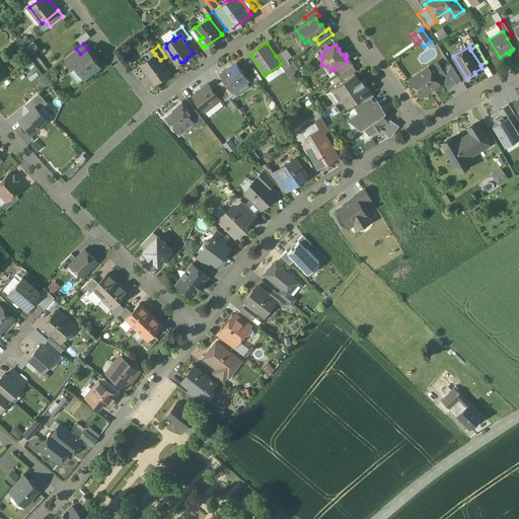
[(76,49),(65,58),(69,63),(80,54),(76,49)]
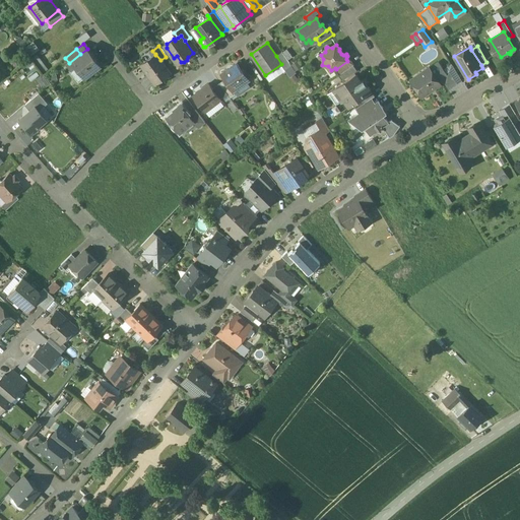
[(87,49),(80,54),(69,63),(72,67),(75,65),(85,77),(101,66),(87,49)]
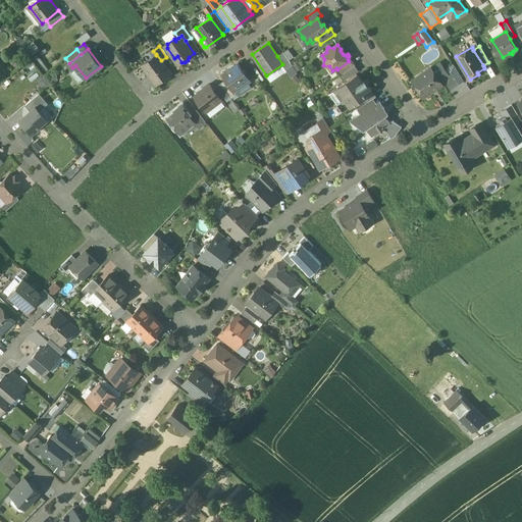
[(293,65),(283,52),(277,56),(282,64),(285,69),(293,65)]
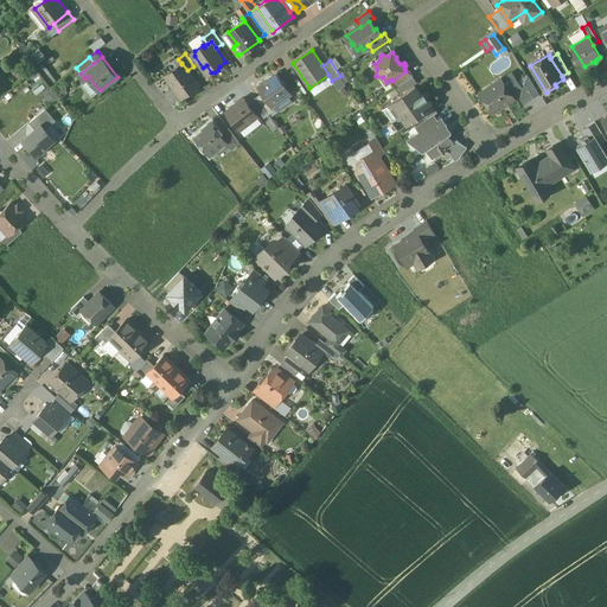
[(187,70),(181,63),(181,64),(165,76),(180,97),(198,84),(187,70)]
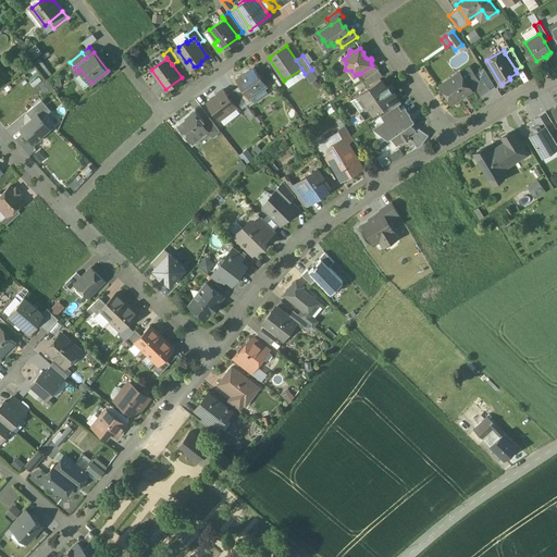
[(372,65),(360,74),(363,79),(376,71),(372,65)]
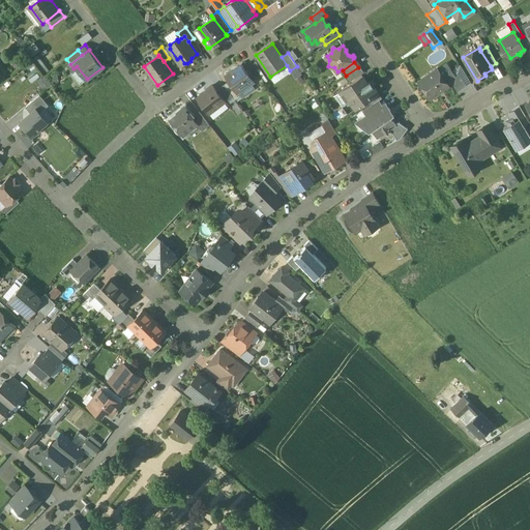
[(245,70),(241,64),(226,76),(232,86),(238,94),(238,93),(240,92),(252,84),(254,83),(248,76),(245,70)]
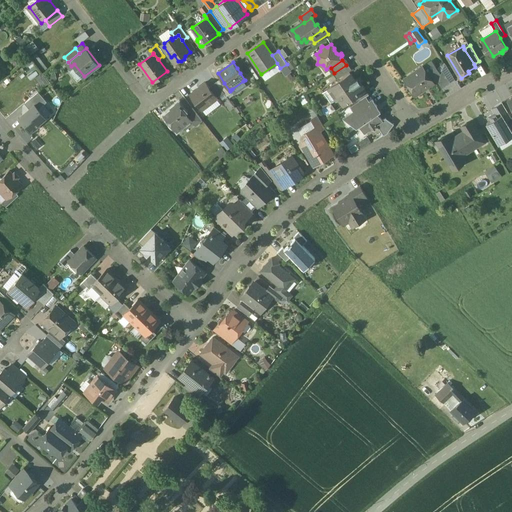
[(436,69),(431,62),(423,67),(433,82),(436,80),(433,76),(438,72),(436,69)]
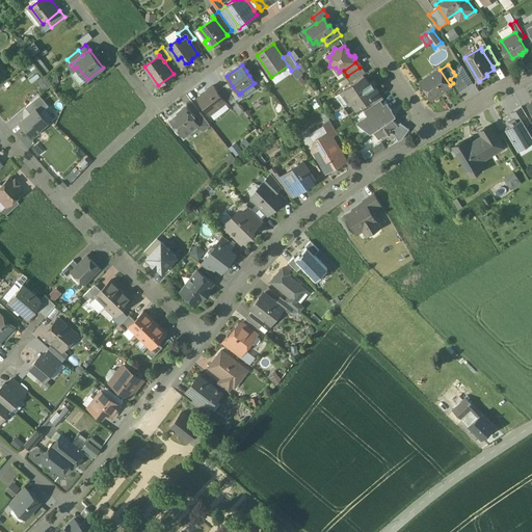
[(347,76),(346,77),(350,82),(366,72),(362,65),(360,68),(347,76)]
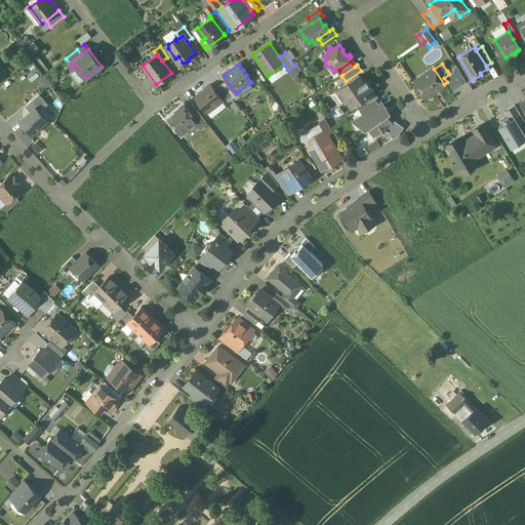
[(456,65),(447,71),(449,74),(453,72),(461,84),(467,81),(456,65)]
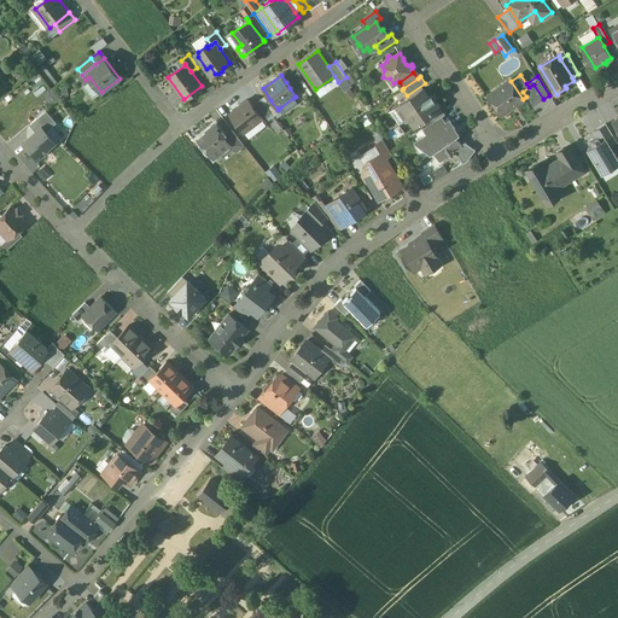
[(101,92),(89,77),(86,80),(82,83),(91,95),(93,99),(101,92)]
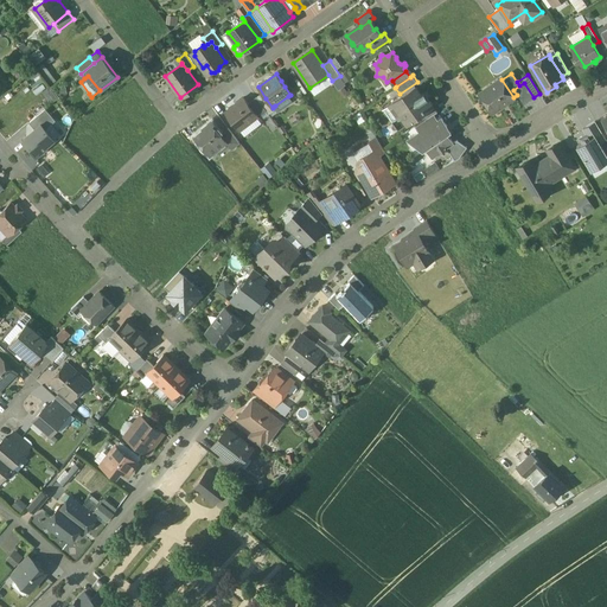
[(500,78),(479,93),(492,113),(515,97),(513,97),(502,80),(500,78)]
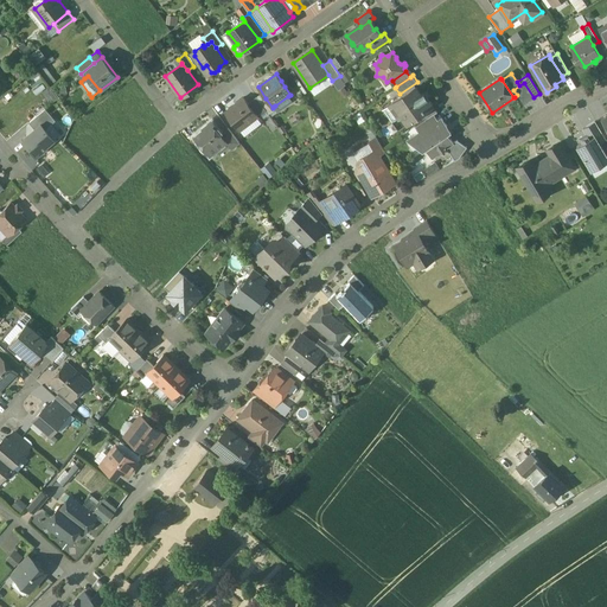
[(519,85),(513,90),(517,95),(523,104),(534,97),(524,83),(519,85)]
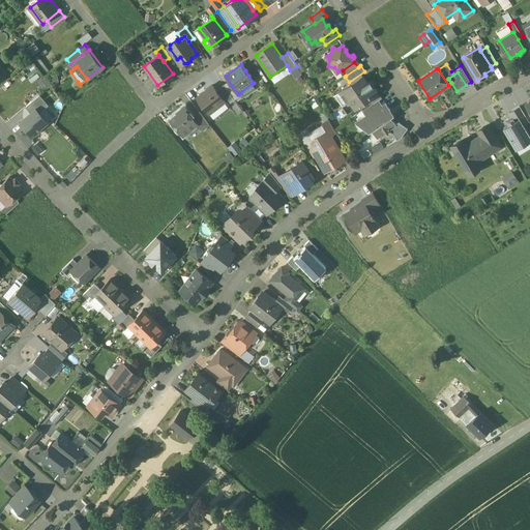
[(363,76),(341,91),(353,110),(369,98),(379,92),(371,81),(369,82),(363,76)]
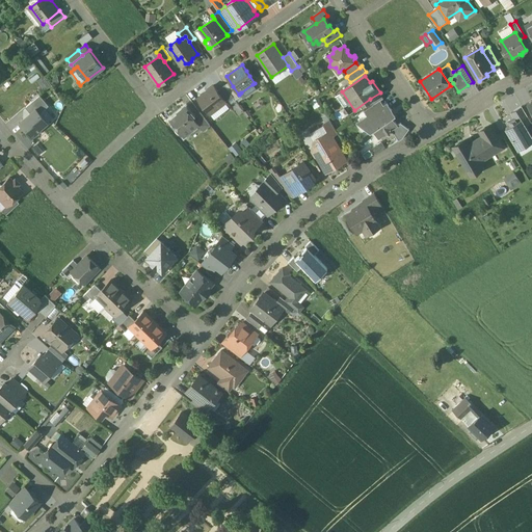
[(253,84),(241,92),(245,98),(257,89),(253,84)]
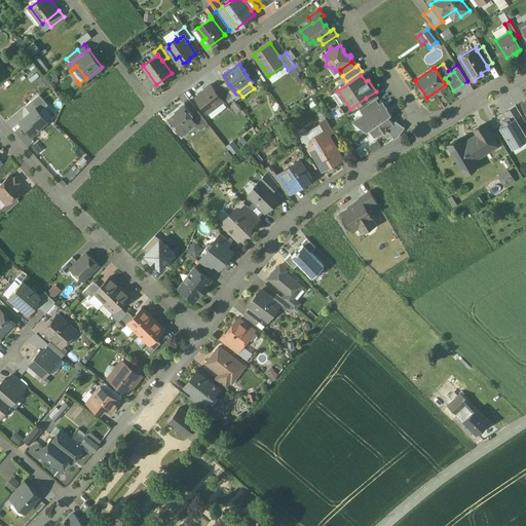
[(215,89),(212,84),(195,97),(205,110),(213,105),(215,108),(224,101),(215,89)]
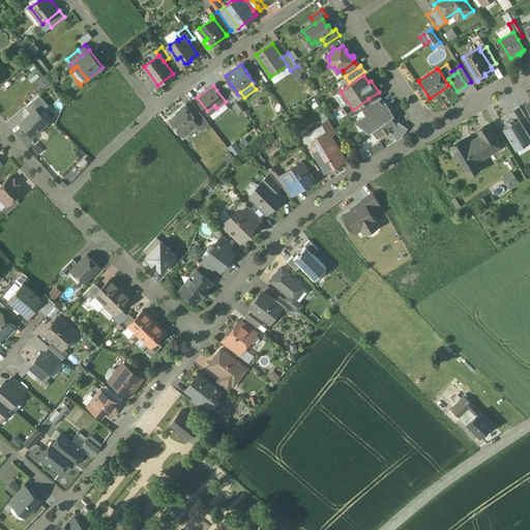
[(227,89),(224,85),(216,90),(226,101),(232,96),(227,89)]
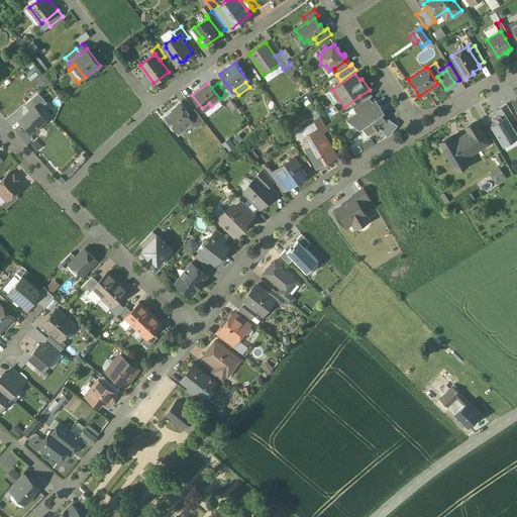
[(232,92),(226,84),(221,87),(226,94),(229,97),(234,94),(232,91),(232,92)]
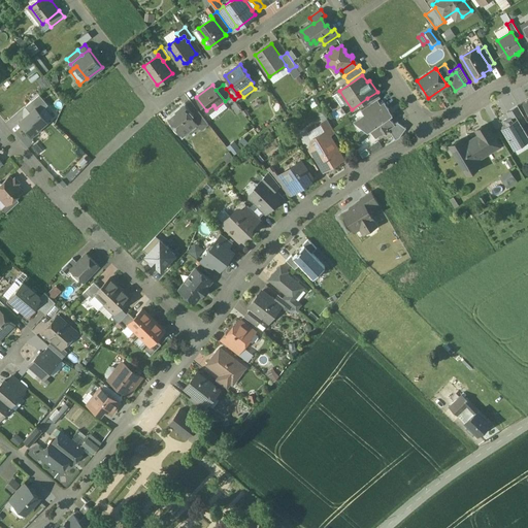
[(377,92),(367,98),(371,103),(377,99),(381,97),(377,92)]
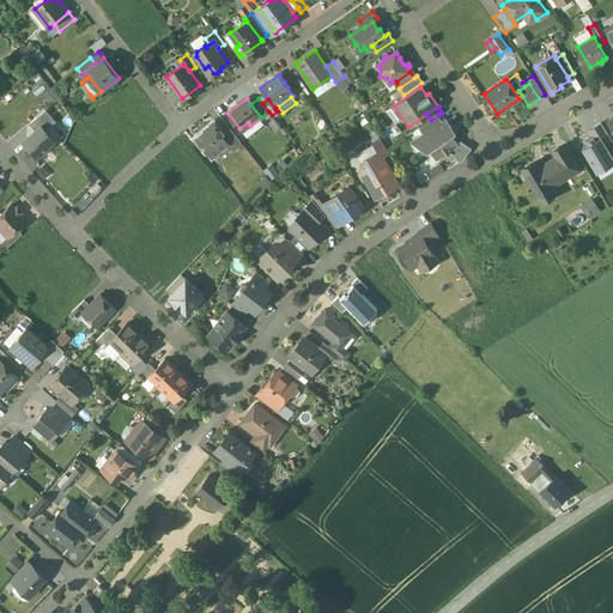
[(55,122),(47,111),(31,125),(37,131),(42,126),(46,131),(55,122)]
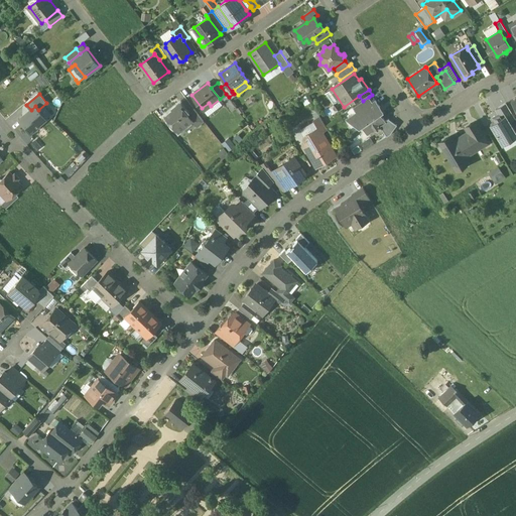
[(363,101),(354,108),(357,113),(372,102),(369,97),(363,101)]
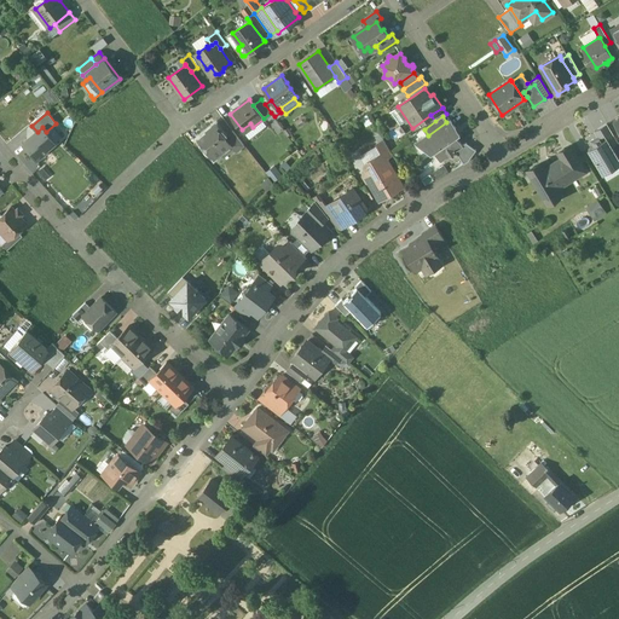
[(428,136),(424,138),(427,146),(424,148),(432,154),(435,151),(441,161),(447,156),(449,157),(456,151),(462,146),(452,132),(457,128),(451,120),(446,122),(428,136)]
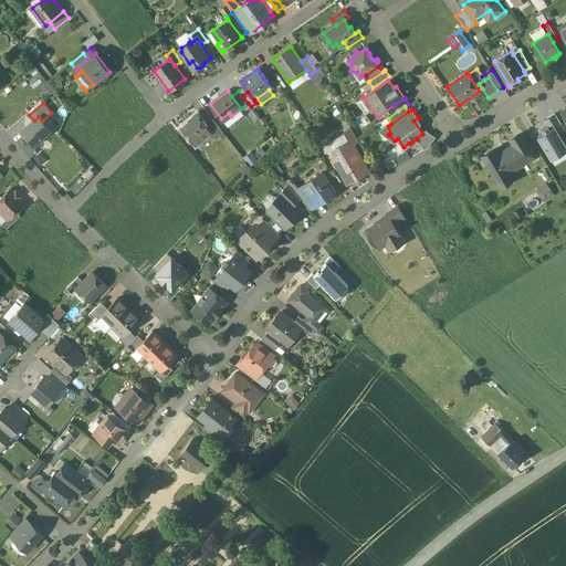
[(201,117),(198,113),(190,119),(190,121),(181,127),(188,135),(187,136),(187,138),(187,139),(188,142),(190,143),(191,143),(194,142),(201,136),(203,138),(210,133),(211,132),(206,125),(200,118),(201,117)]
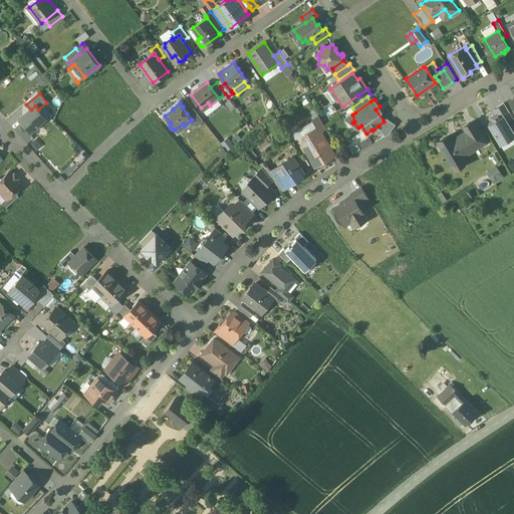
[(504,102),(494,108),(497,115),(498,114),(500,117),(504,114),(507,120),(512,117),(504,102)]
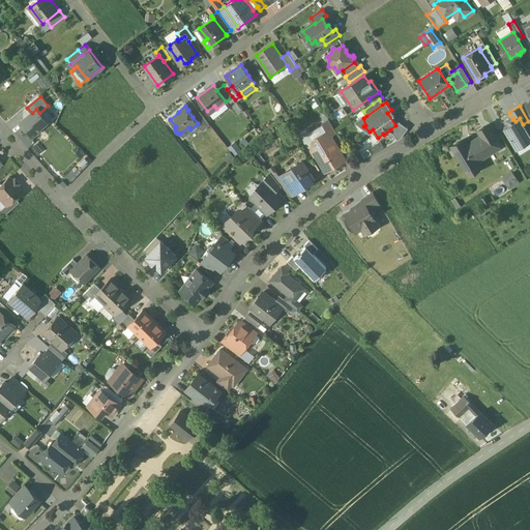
[(39,113),(36,109),(32,113),(19,124),(29,138),(48,122),(39,113)]
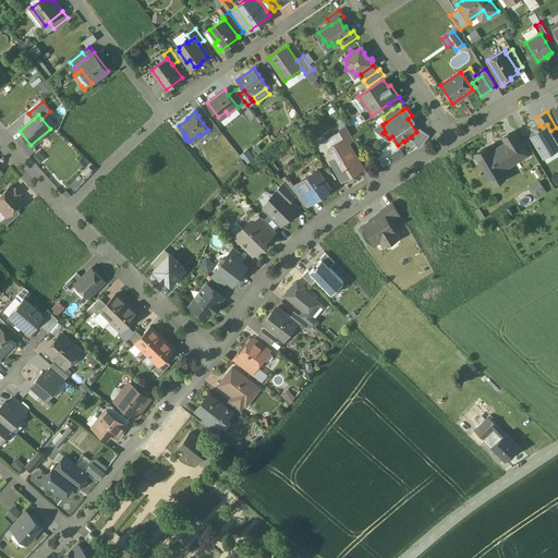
[(210,118),(203,123),(208,130),(207,131),(213,137),(220,132),(210,118)]
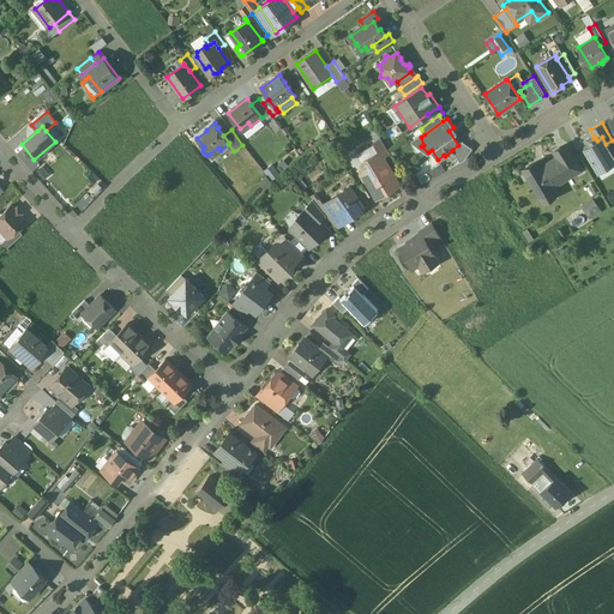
[(591,144),(584,148),(599,173),(613,162),(613,157),(606,144),(602,137),(597,140),(595,137),(594,138),(589,140),(591,144)]
